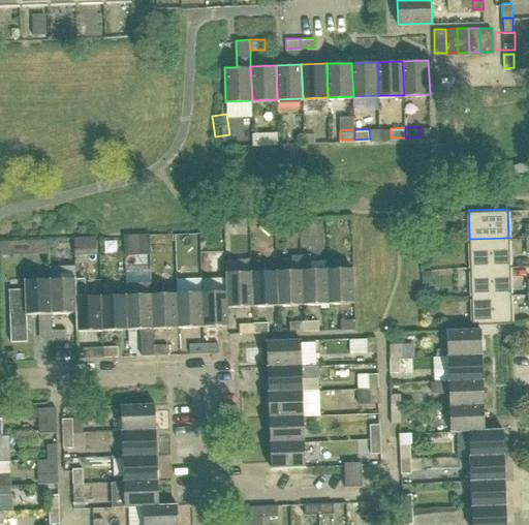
[(97,251),(96,236),(74,237),(75,252),(97,251)]
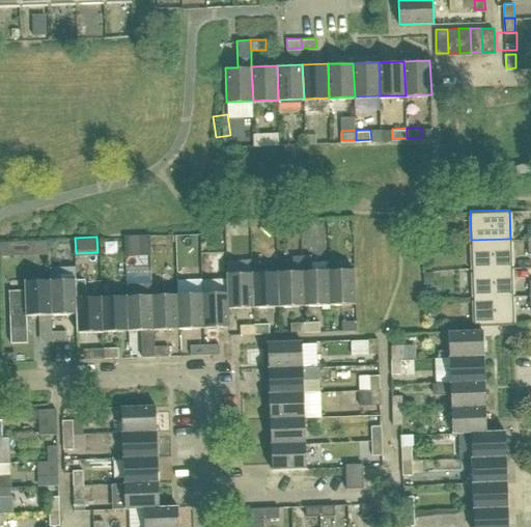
[(48,238),(32,239),(33,252),(48,252),(48,238)]
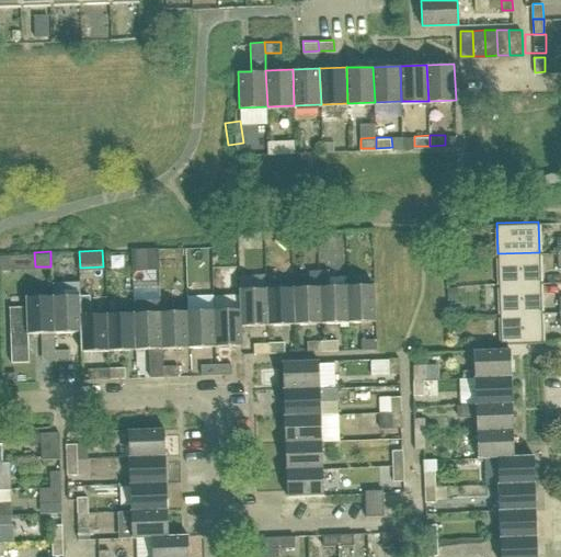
[(499,283),(540,281),(539,252),(497,253),(499,283)]
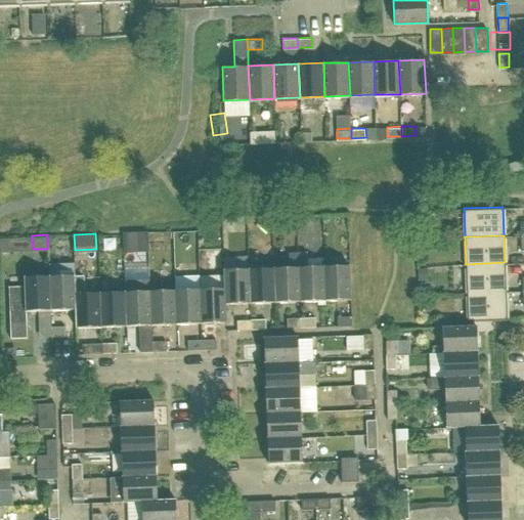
[(300,300),(299,266),(299,251),(290,251),(290,266),(274,267),(275,301),(300,300)]
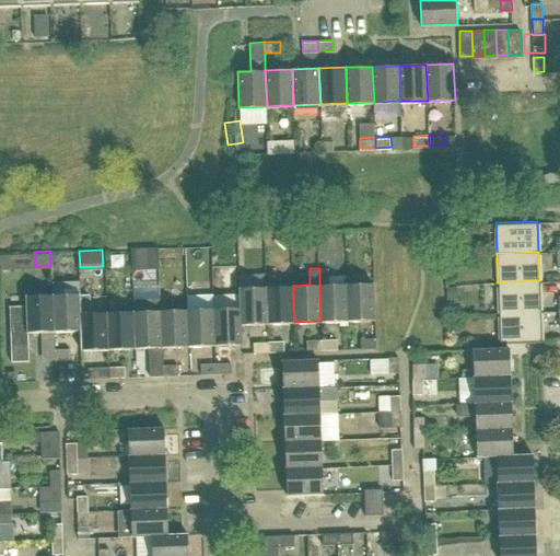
[(321,321),(348,320),(347,284),(346,274),(329,275),(329,268),(319,268),(319,285),(321,321)]
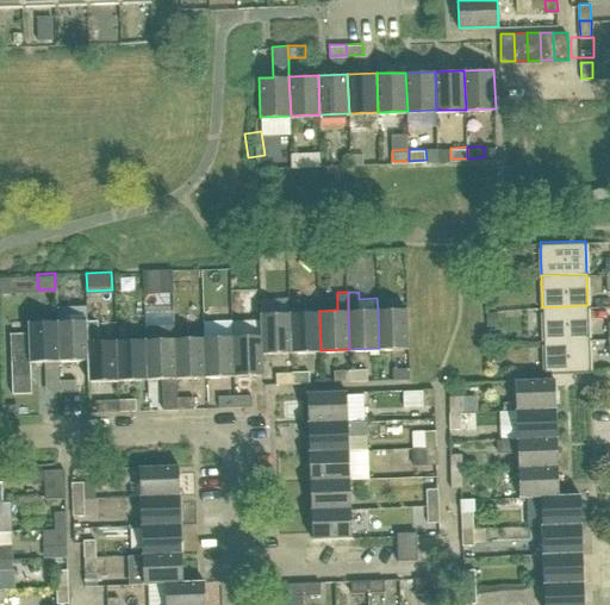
[(543,338),(589,337),(587,305),(542,307),(543,338)]
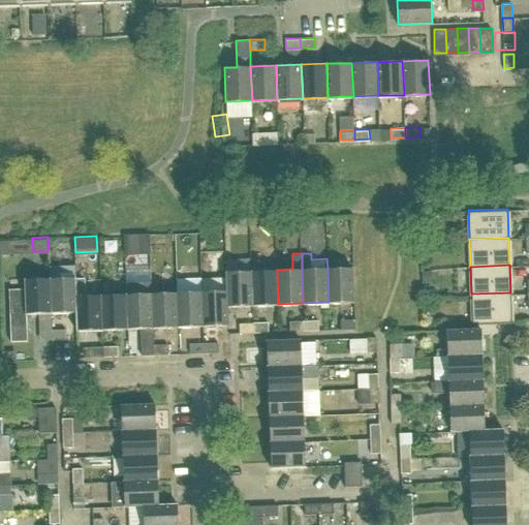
[(328,268),(329,302),(354,301),(352,267),(328,268)]
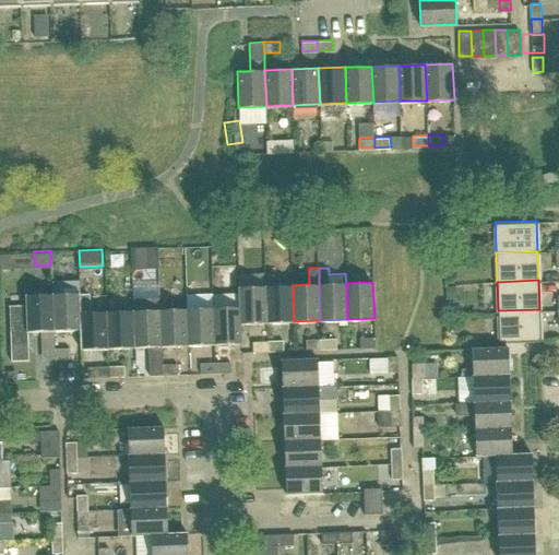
[(454,283),(443,283),(444,297),(455,297),(454,283)]
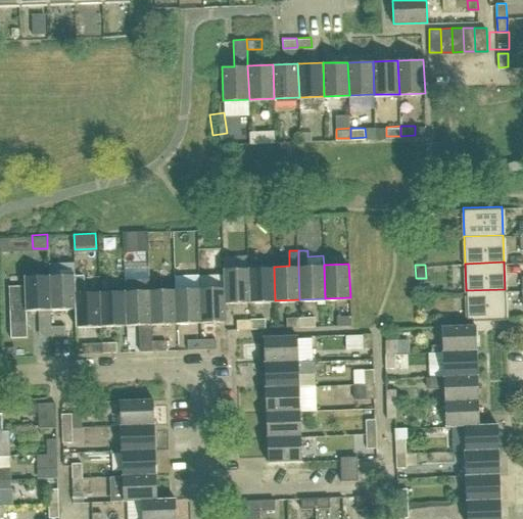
[(250,301),(275,300),(274,267),(249,268),(250,301)]
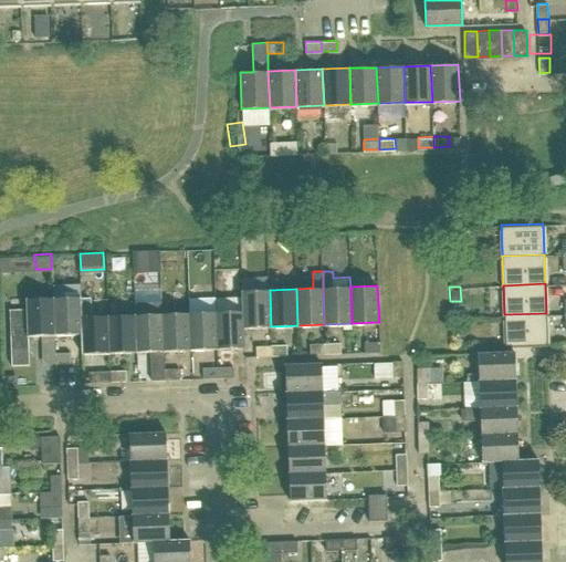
[(244,328),(271,326),(270,290),(241,291),(242,311),(243,310),(243,328),(244,328)]
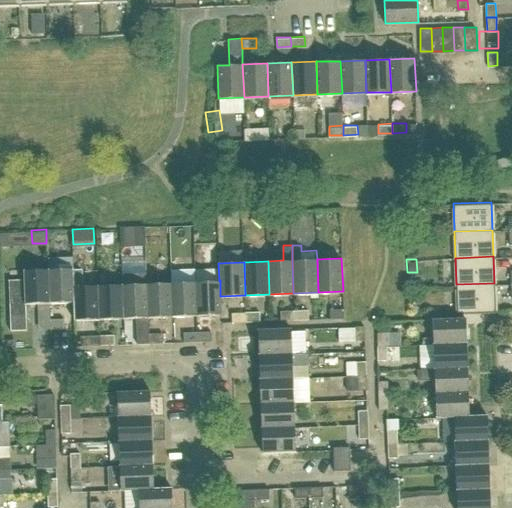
[(49,302),(73,301),(73,286),(74,286),(73,268),(48,269),(49,302)]
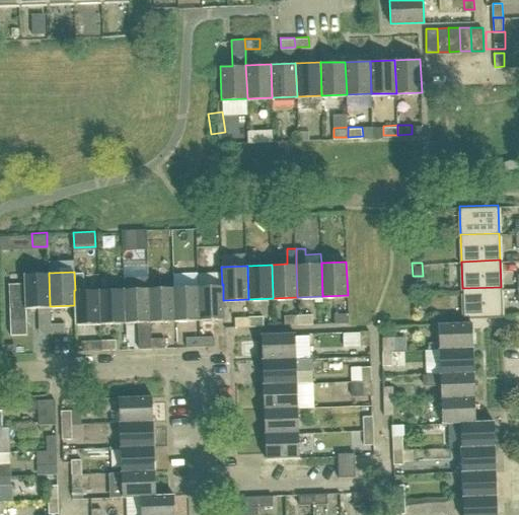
[(100,322),(99,289),(82,290),(81,272),(74,272),(75,290),(74,290),(74,305),(75,323),(100,322)]
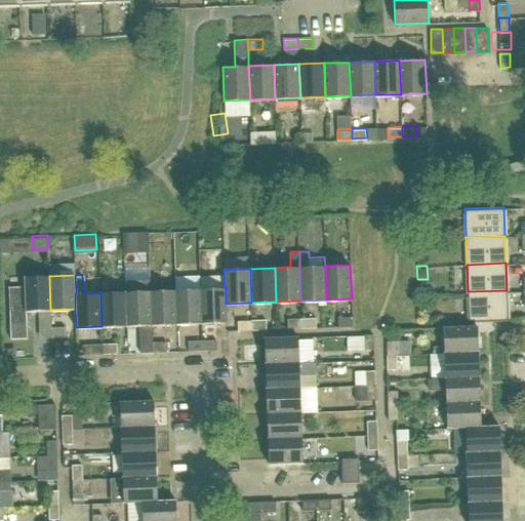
[(27,324),(27,310),(50,310),(49,276),(24,277),(25,285),(9,286),(10,324),(27,324)]
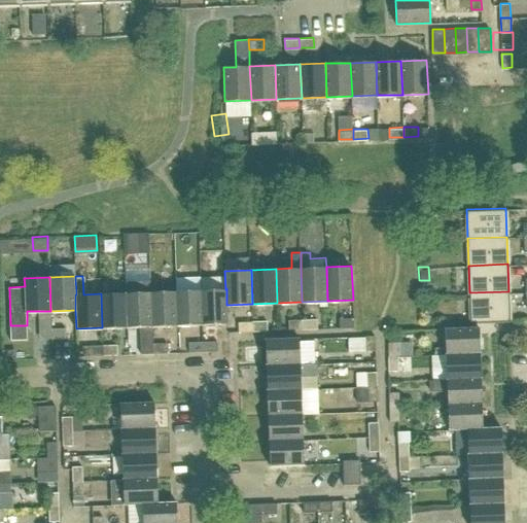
[(433,283),(420,283),(421,293),(434,292),(433,283)]
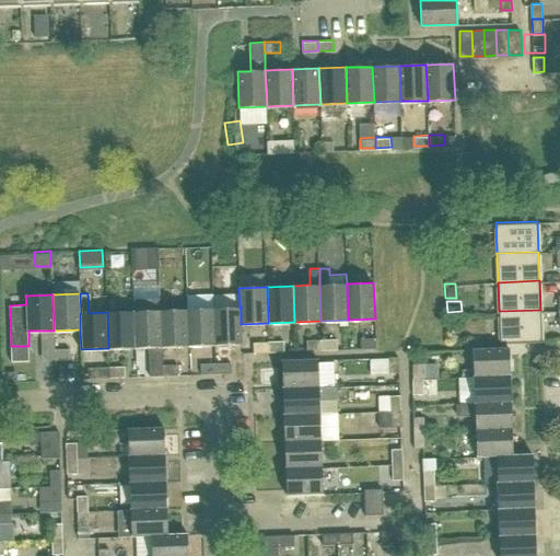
[(242,344),(242,324),(241,324),(241,307),(240,308),(213,308),(216,344),(242,344)]
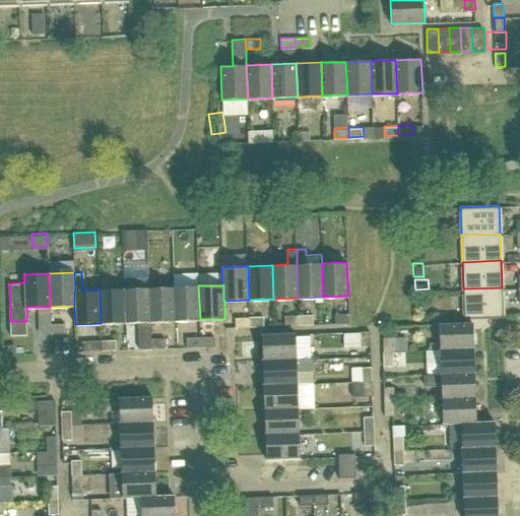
[(175,320),(200,319),(198,285),(174,286),(175,320)]
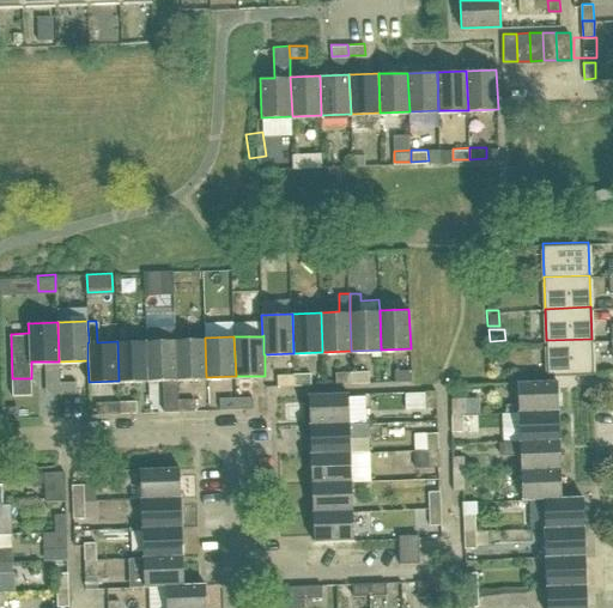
[(177,378),(206,377),(205,338),(176,339),(177,378)]
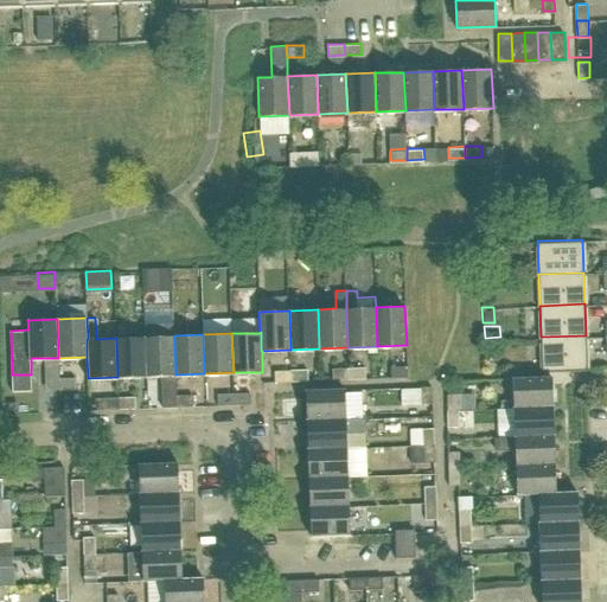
[(174,335),(145,337),(147,376),(159,376),(160,405),(177,405),(177,394),(176,375),(174,335)]
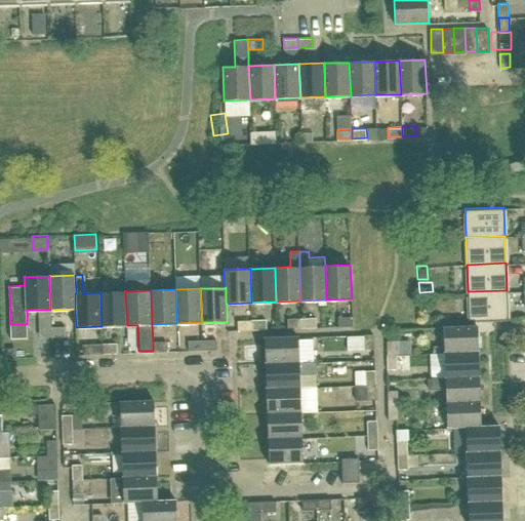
[(507,290),(468,291),(469,320),(508,318),(507,290)]
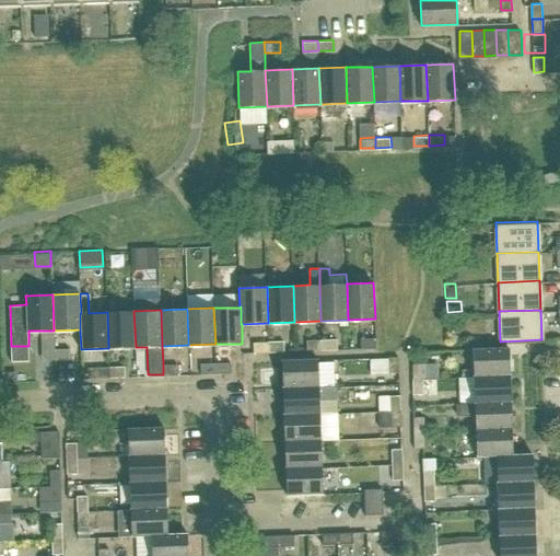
[(108,348),(136,347),(133,311),(107,312),(108,348)]
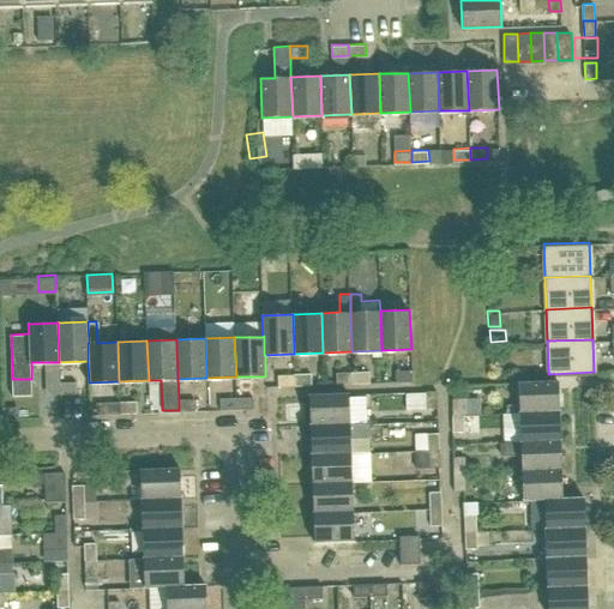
[(353,371),(353,383),(369,381),(369,369),(353,371)]
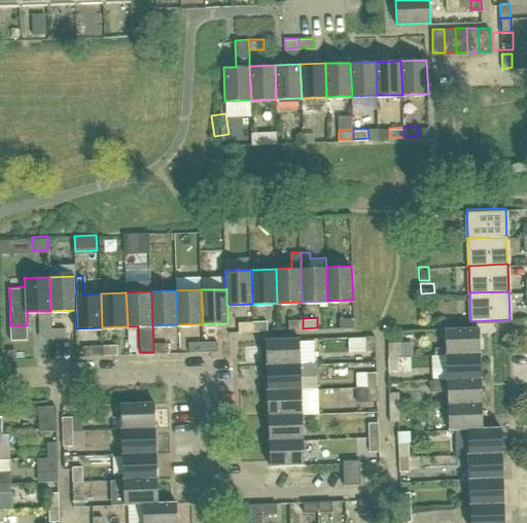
[(340,327),(354,326),(353,317),(339,317),(340,327)]
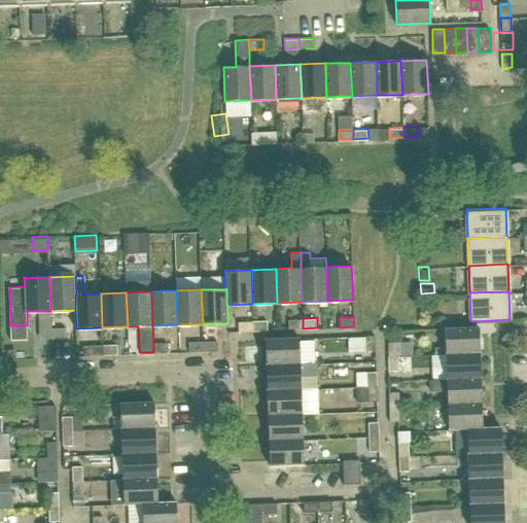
[(288,328),(303,328),(303,318),(288,318),(288,328)]
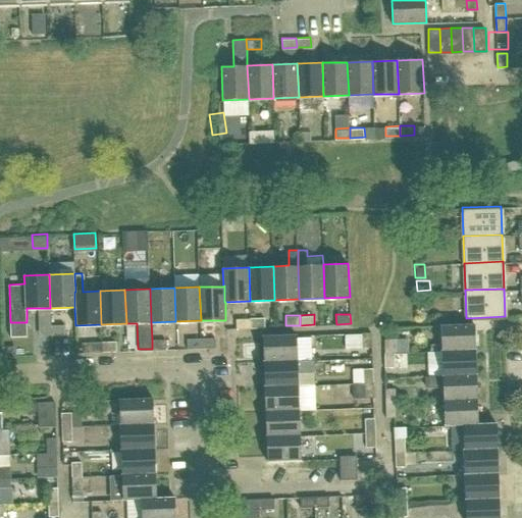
[(236,327),(251,327),(250,316),(236,317),(236,327)]
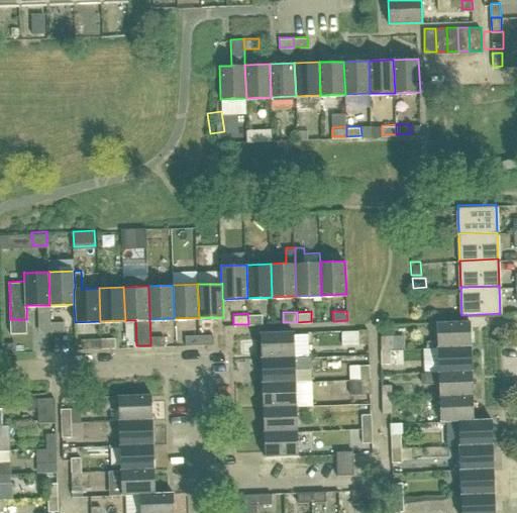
[(247,313),(248,324),(262,323),(262,313),(247,313)]
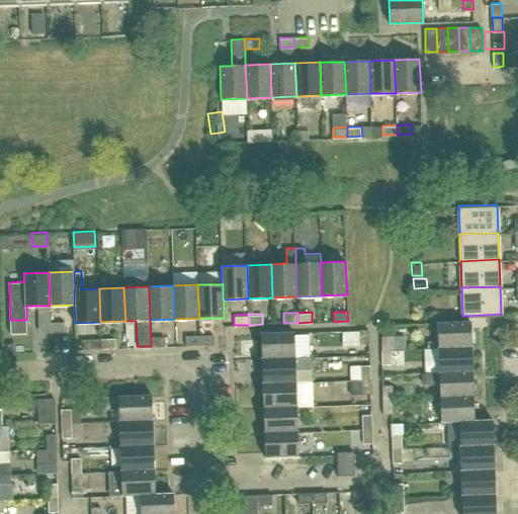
[(51,322),(51,332),(65,331),(65,321),(51,322)]
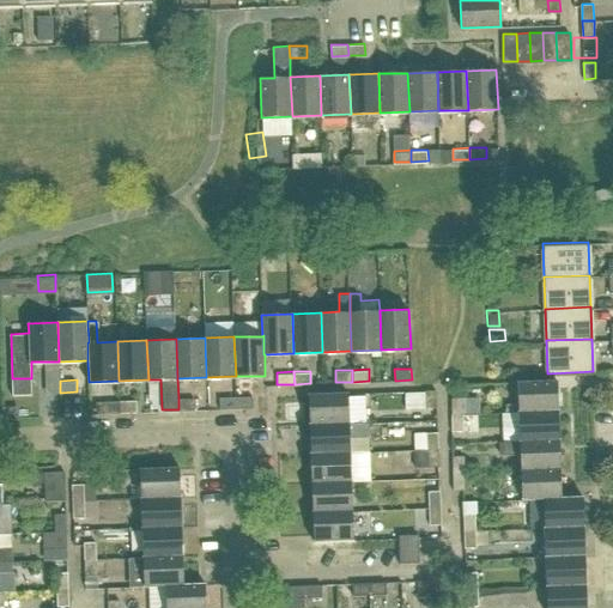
[(519,409),(519,411),(558,409),(557,385),(557,380),(517,381),(519,402),(519,409)]
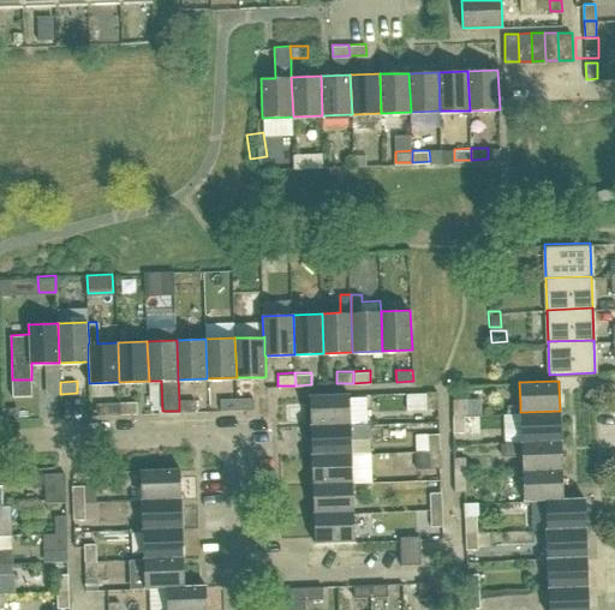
[(212,396),(244,395),(244,386),(212,387),(212,396)]
